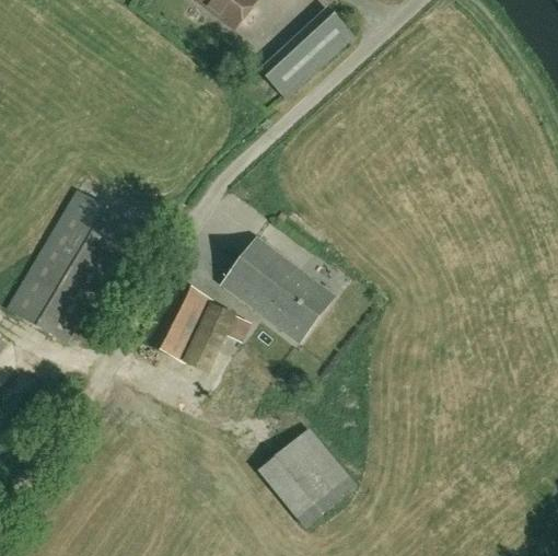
[(194,0),(231,27),(252,0),(194,0)]
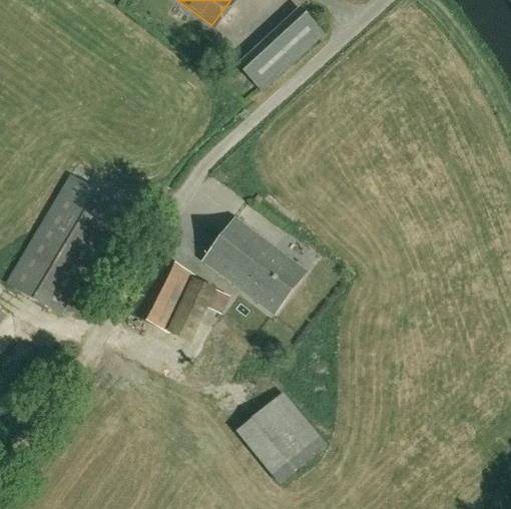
[(236,62),(261,88),(321,32),(297,7),(236,62)]
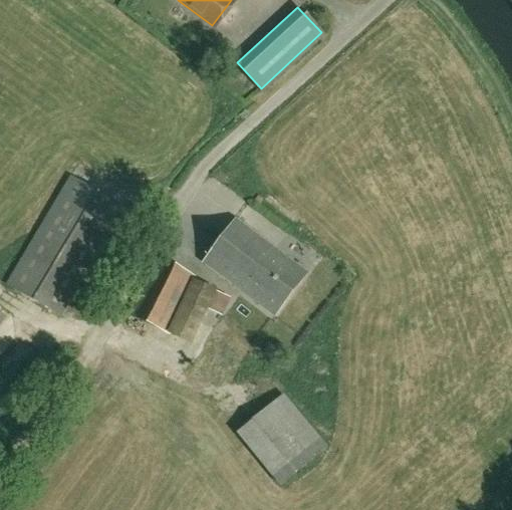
[(122,207),(69,175),(5,282),(58,313),(122,207)]
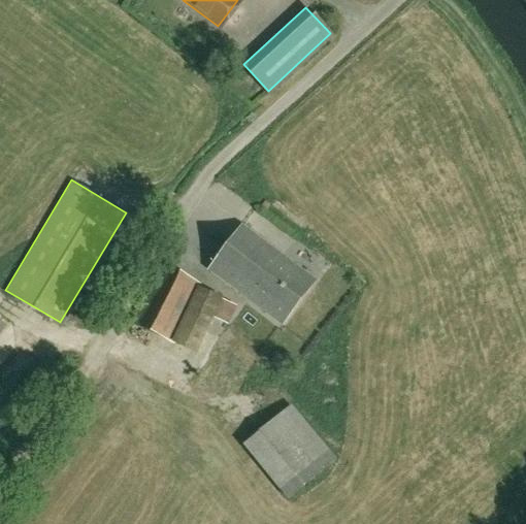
[(305,271),(285,256),(239,223),(206,267),(278,321),(311,275),(305,271)]
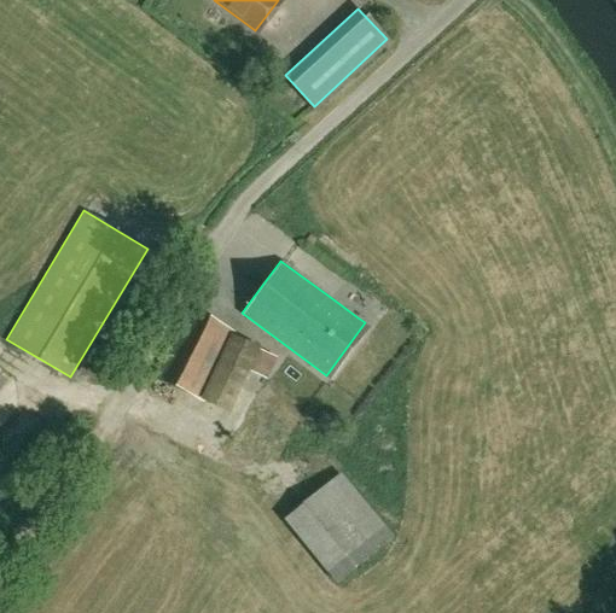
[(227,412),(259,345),(231,332),(232,328),(182,304),(147,374),(198,396),(197,400),(227,412)]
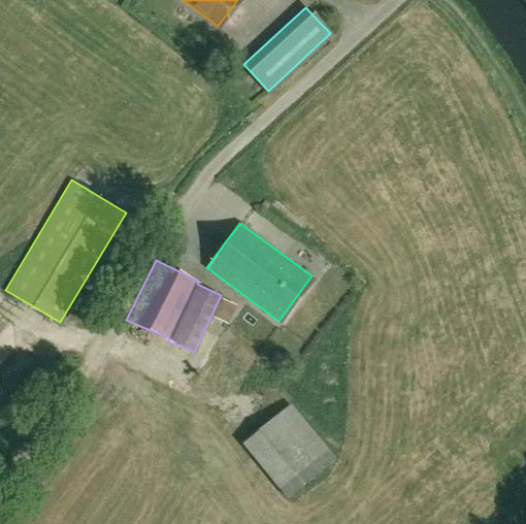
[(286,498),(334,457),(289,402),(239,444),(286,498)]
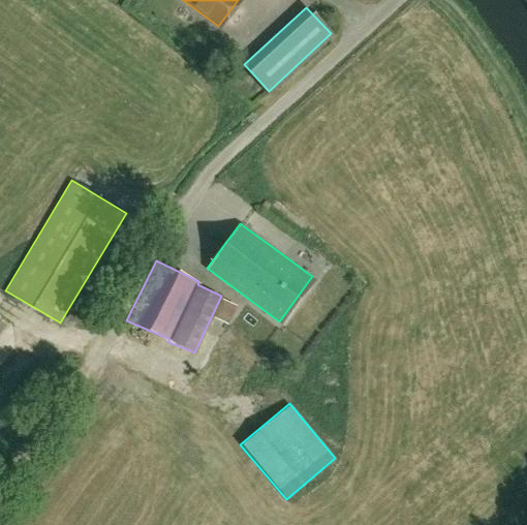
All buildings are outlined.
